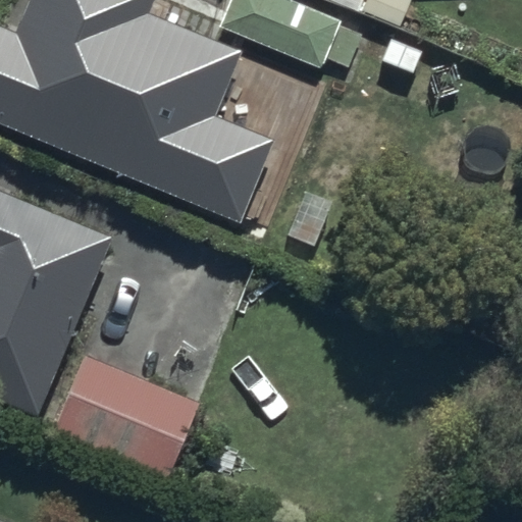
[(147,14),(152,0),(31,0),(17,33),(0,24),(0,121),(242,221),(274,140),(215,115),(241,53),(147,14)]
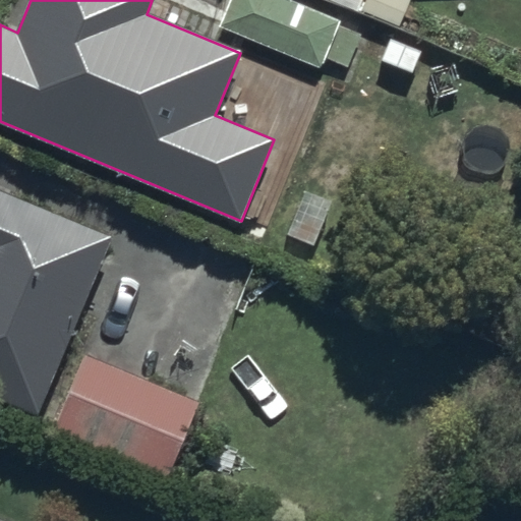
[(293,0),(229,0),(219,26),(324,69),(328,60),(347,68),(361,36),(340,27),(343,20),(293,0)]
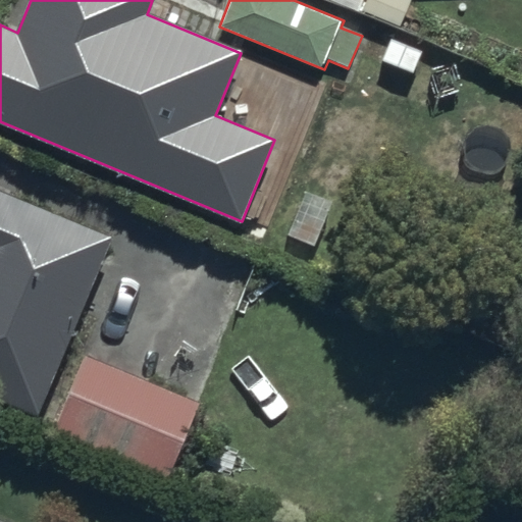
[(285,235),(315,248),(336,201),(307,188),(285,235)]
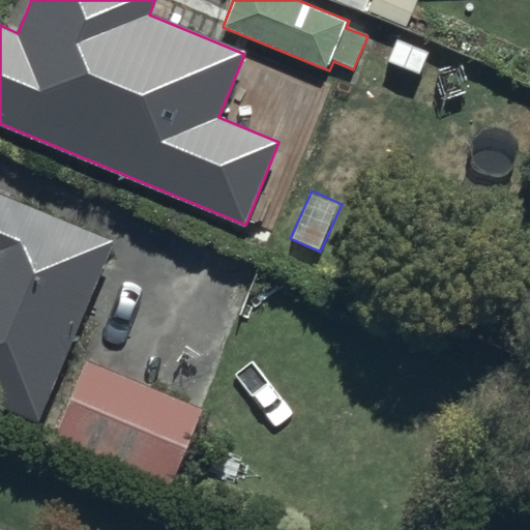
[(0,407),(38,423),(114,244),(0,197),(0,407)]
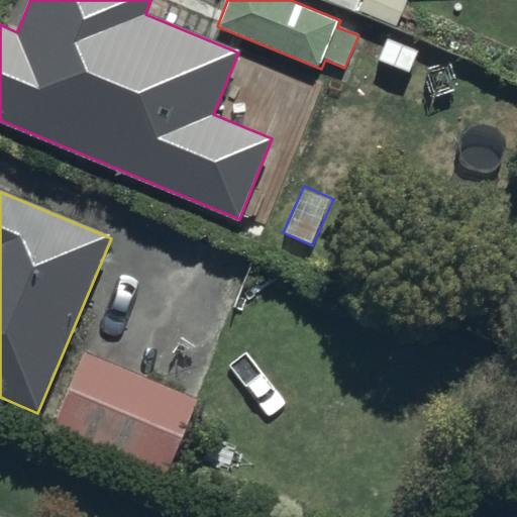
[(196,400),(82,353),(50,431),(165,478),(196,400)]
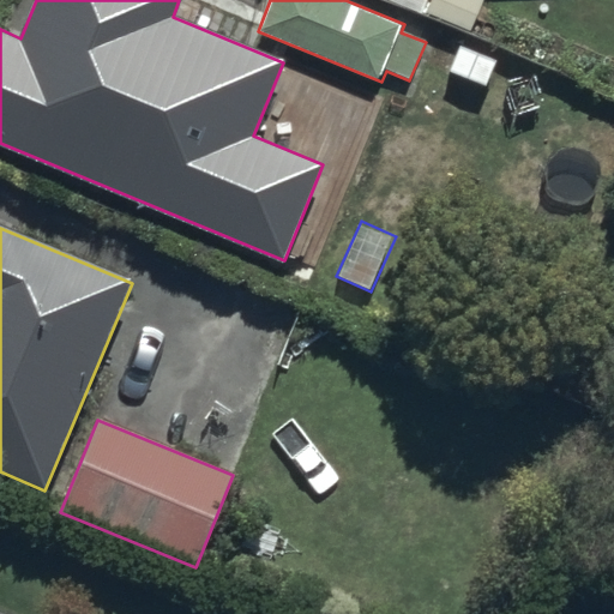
All buildings are outlined.
